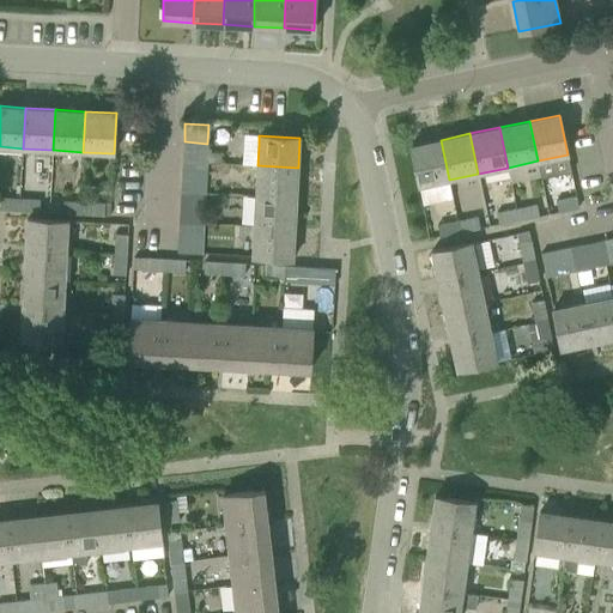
[(449,180),(441,140),(411,146),(418,186),(449,180)]
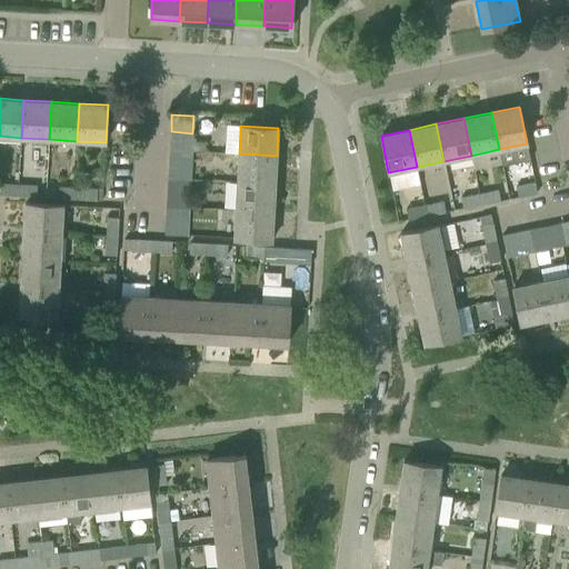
[(206,142),(192,141),(192,150),(205,151),(206,142)]
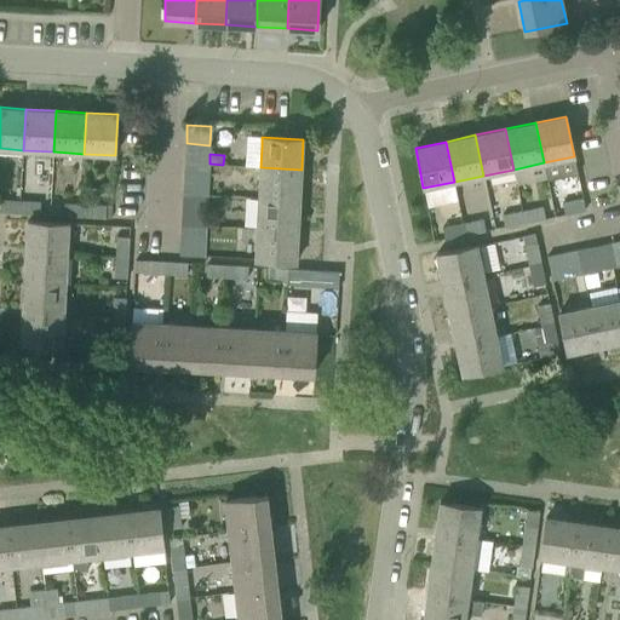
[(210,164),(185,162),(184,173),(208,176),(210,164)]
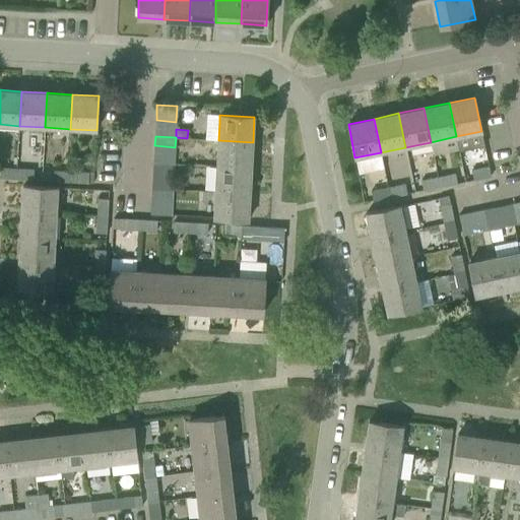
[(251,169),(253,142),(218,140),(216,167),(251,169)]
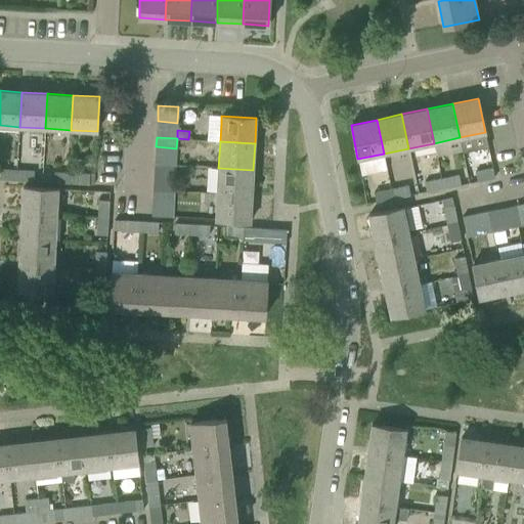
[(175,174),(175,164),(155,163),(155,173),(175,174)]
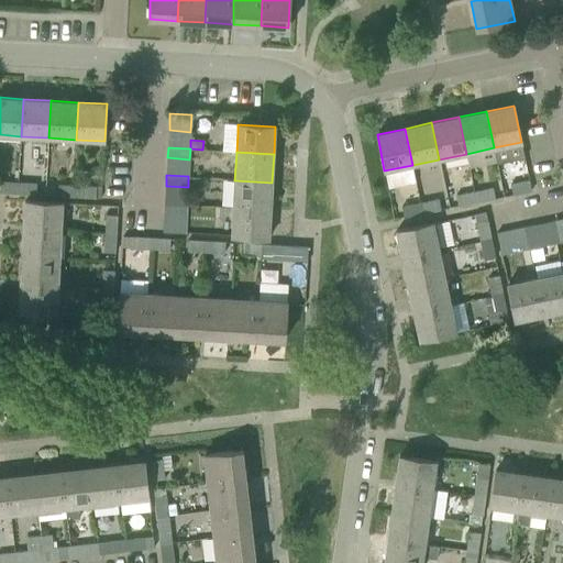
[(271,210),(272,183),(234,180),(233,208),(271,210)]
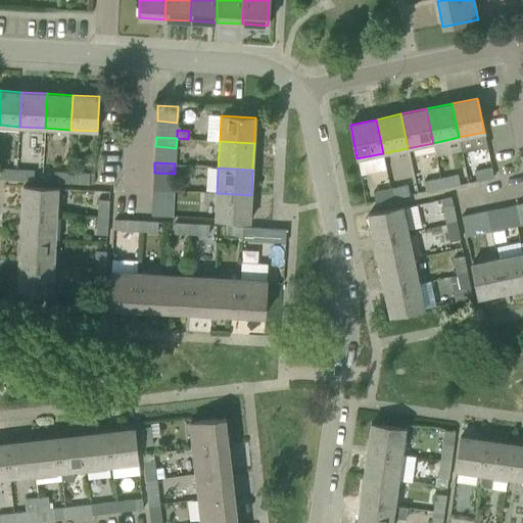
[(493,177),(491,168),(474,171),(476,181),(493,177)]
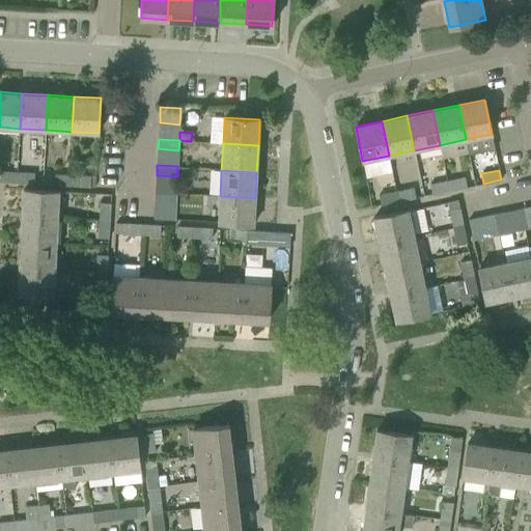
[(0,180),(16,183),(17,172),(0,171),(0,180)]
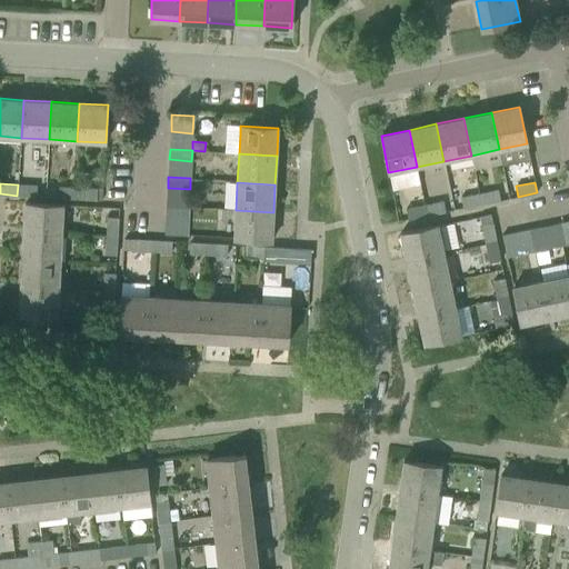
[(36,197),(37,186),(18,185),(17,196),(36,197)]
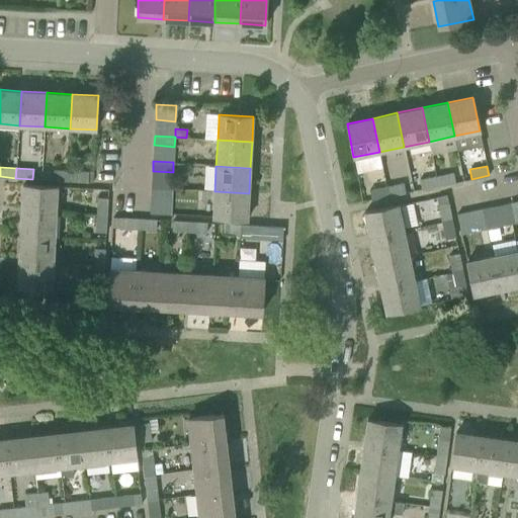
[(71,181),(71,171),(54,170),(54,180),(71,181)]
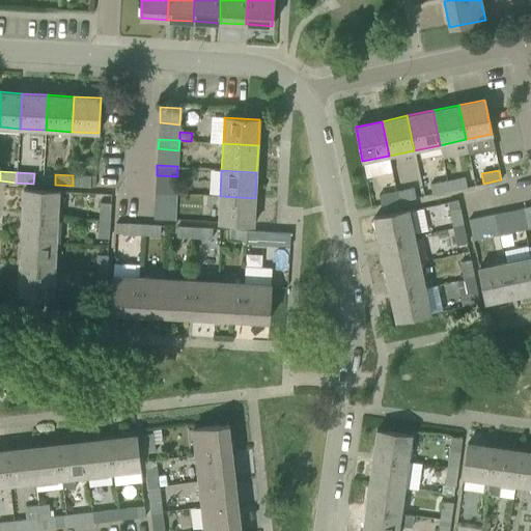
[(90,176),(73,175),(73,186),(90,187),(90,176)]
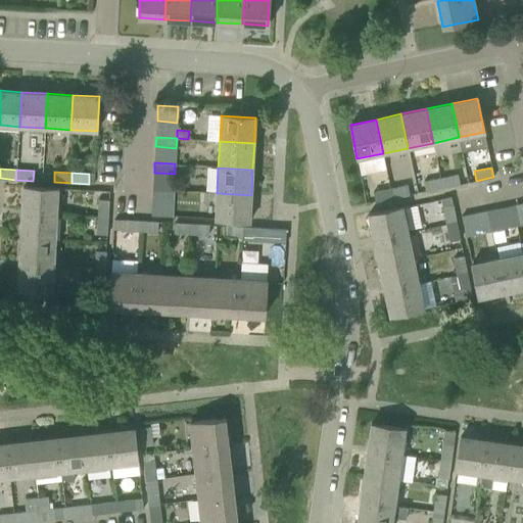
[(458,175),(440,178),(442,188),(460,184),(458,175)]
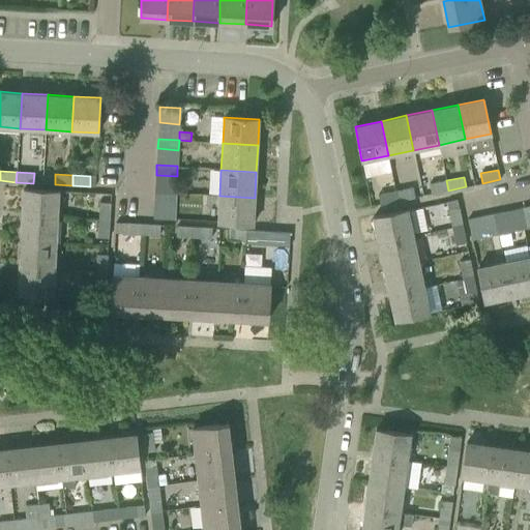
[(448,190),(446,180),(429,184),(431,194),(448,190)]
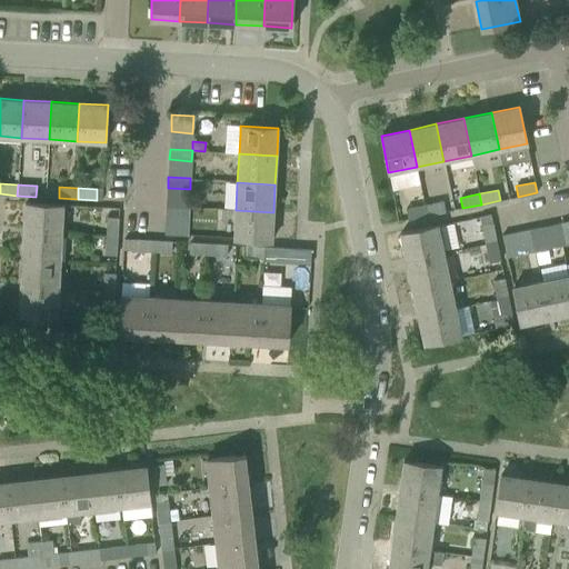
[(443,201),(425,205),(427,216),(446,212),(443,201)]
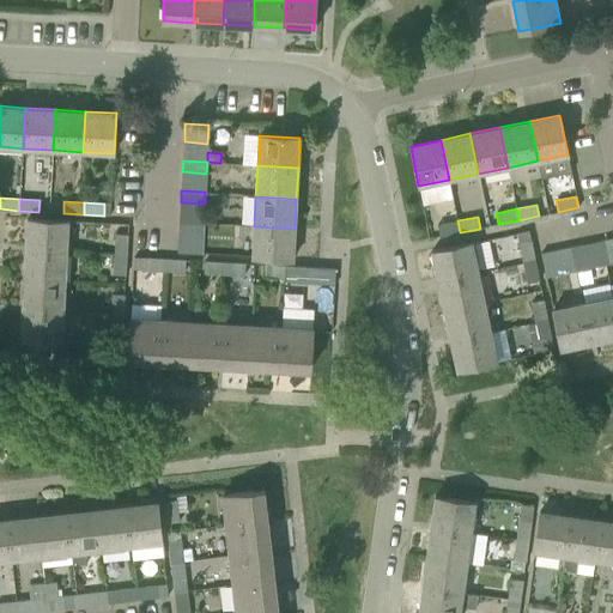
[(66,252),(68,220),(28,218),(25,249),(66,252)]
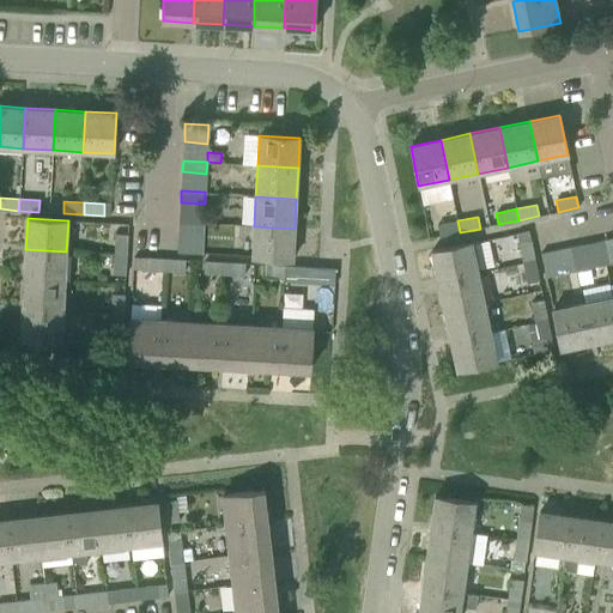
[(202,234),(204,222),(180,220),(180,232),(202,234)]
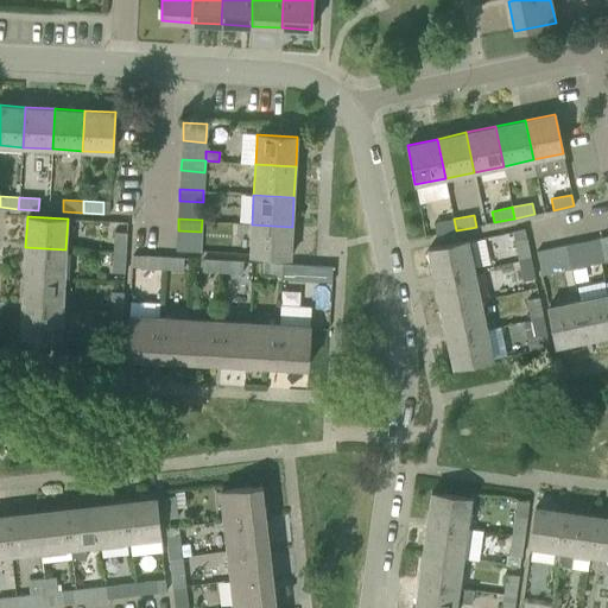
[(456,230),(454,219),(434,223),(436,235),(456,230)]
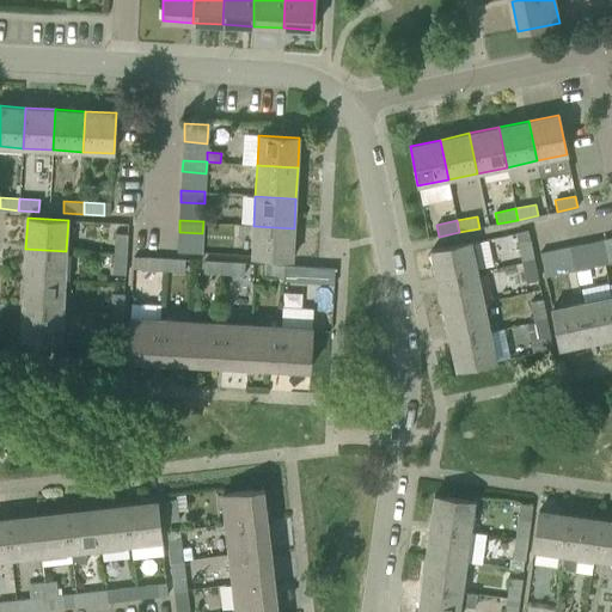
[(292,258),(294,228),(254,226),(251,257),(292,258)]
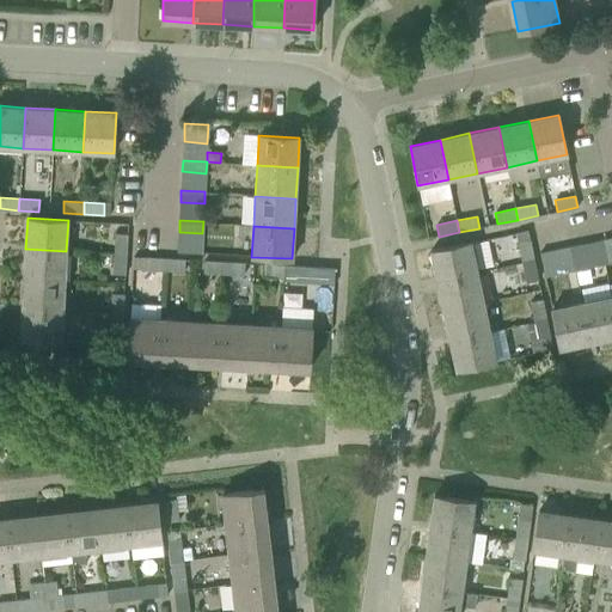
[(534,261),(530,240),(528,231),(516,233),(518,243),(522,263),(534,261)]
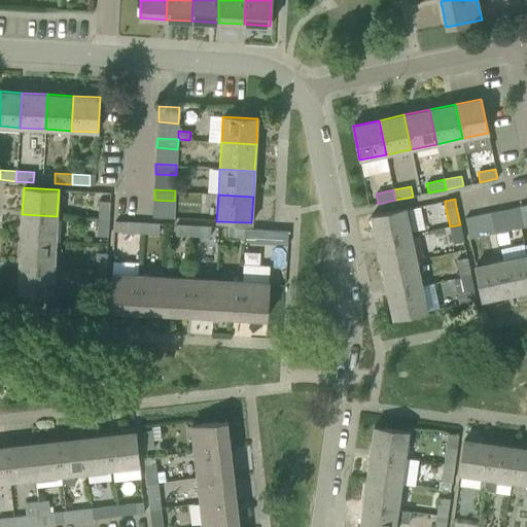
[(109,219),(110,202),(100,201),(99,218),(109,219)]
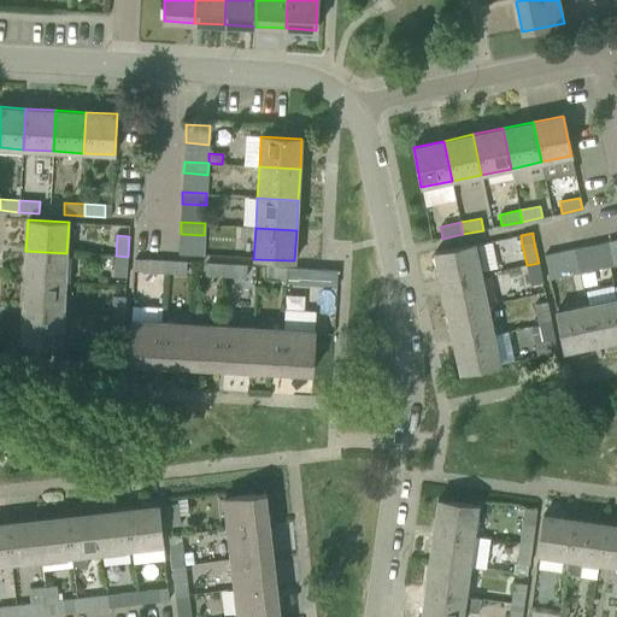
[(616,264),(616,247),(616,240),(604,242),(609,266),(616,264)]
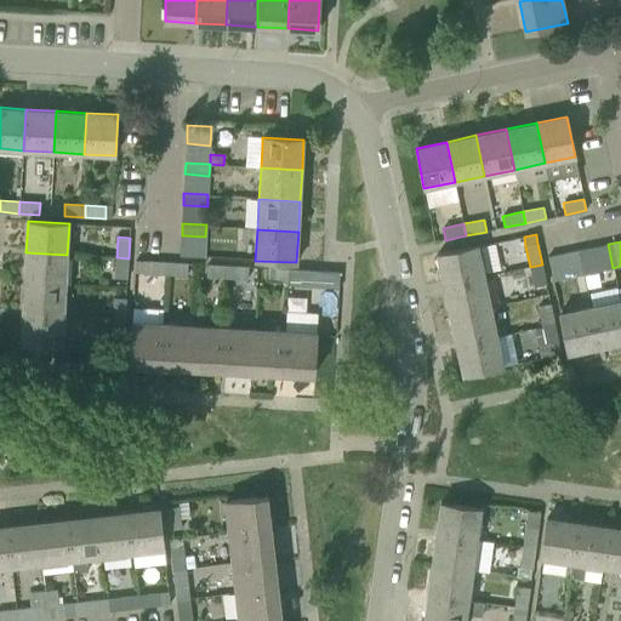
[(478,245),(461,249),(438,254),(444,285),(484,275),(478,245)]
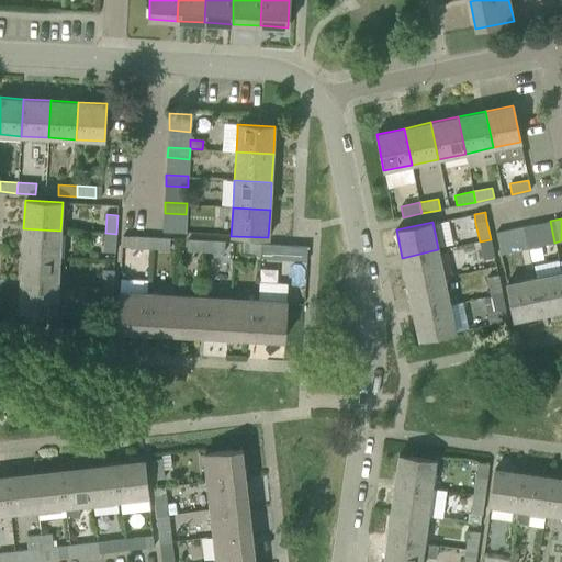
[(538,246),(534,224),(524,226),(528,248),(538,246)]
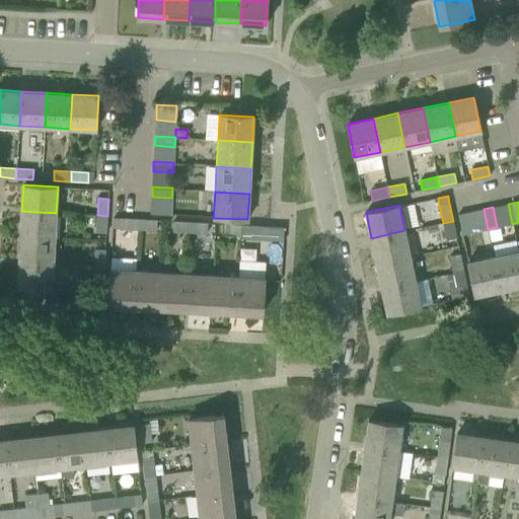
[(55,238),(56,213),(21,211),(20,236),(55,238)]
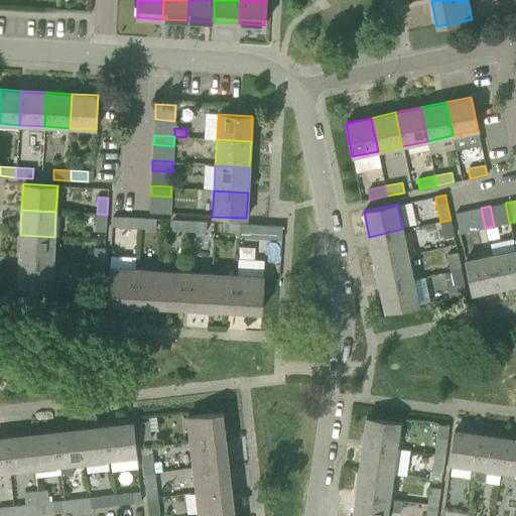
[(470,231),(465,211),(456,213),(460,233),(470,231)]
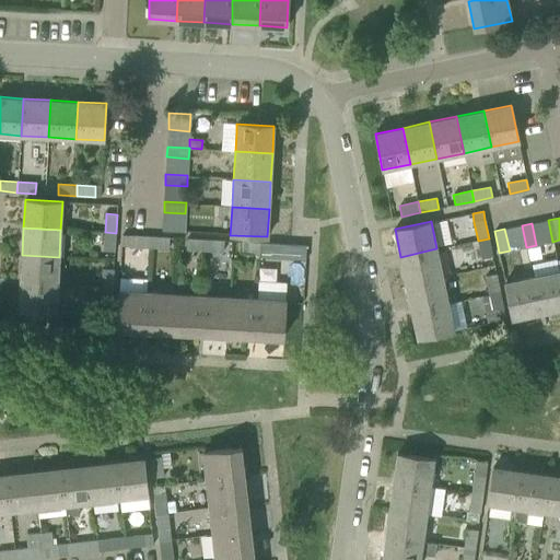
[(115,252),(116,234),(116,233),(105,232),(104,251),(115,252)]
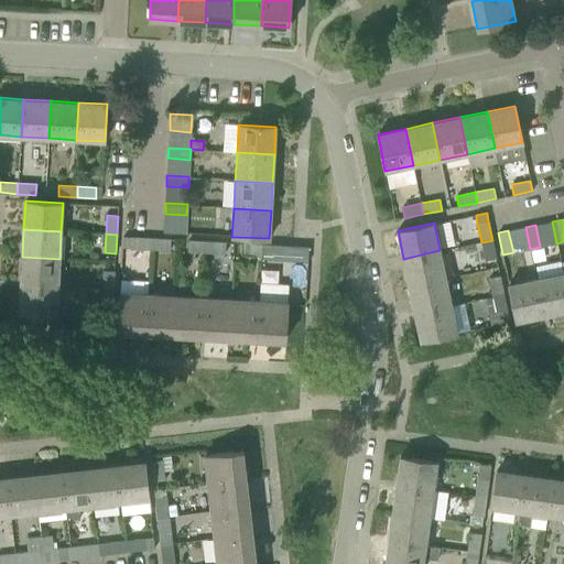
[(151,249),(151,238),(132,237),(132,248),(151,249)]
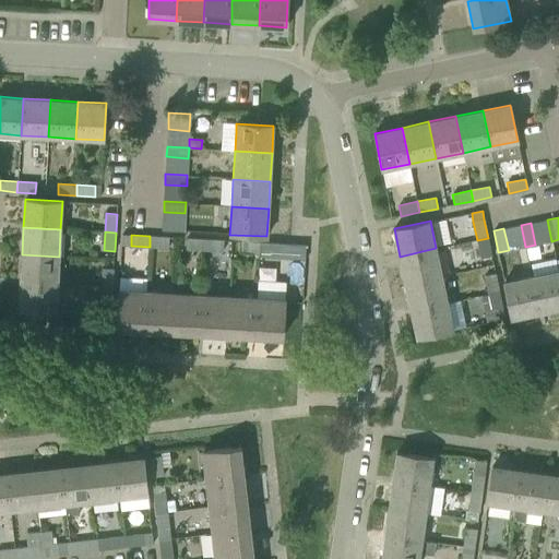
[(168,248),(168,237),(150,236),(150,247),(168,248)]
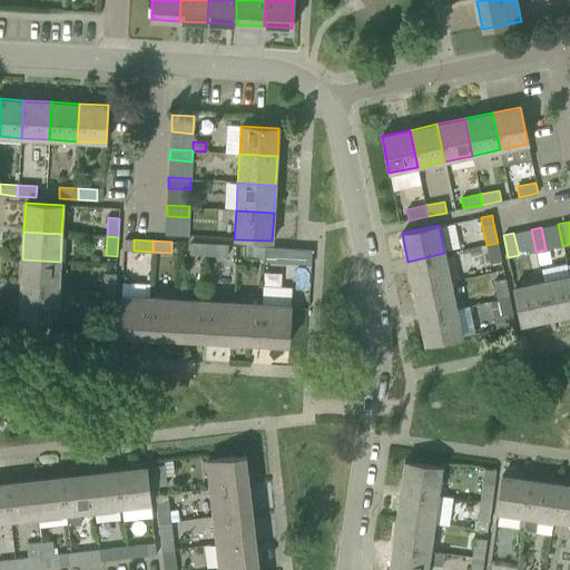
[(208,255),(209,244),(190,243),(189,254),(208,255)]
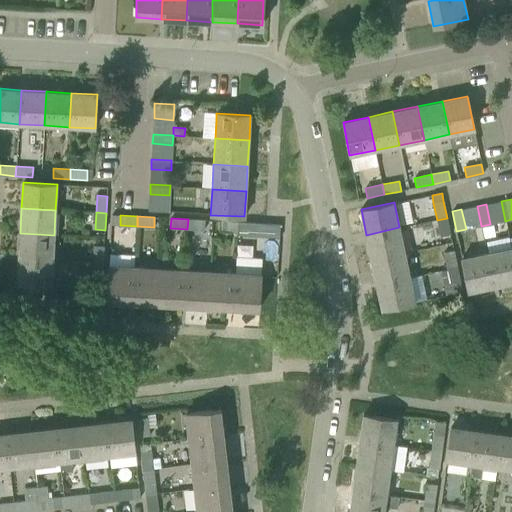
[(450,234),(447,218),(437,220),(440,236),(450,234)]
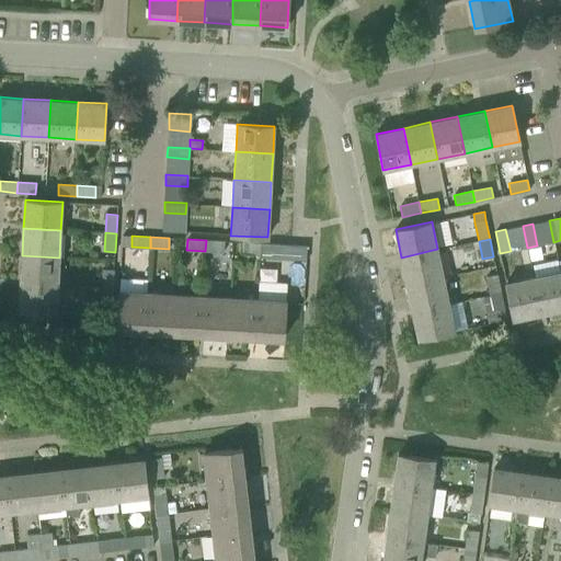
[(225,241),(206,240),(205,251),(224,252),(225,241)]
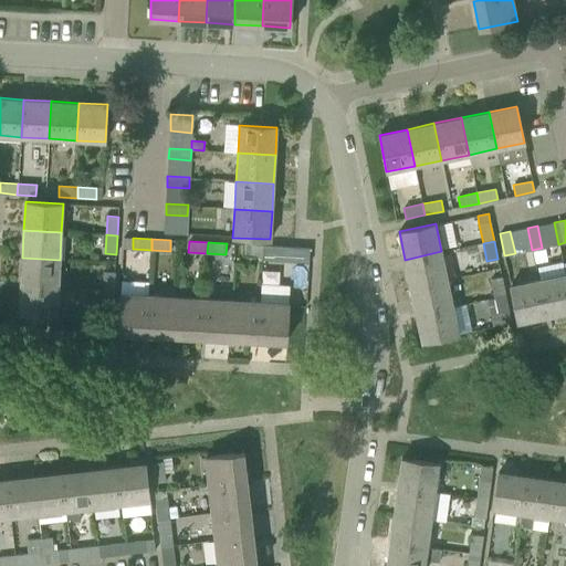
[(262,257),(263,245),(244,244),(243,255),(262,257)]
